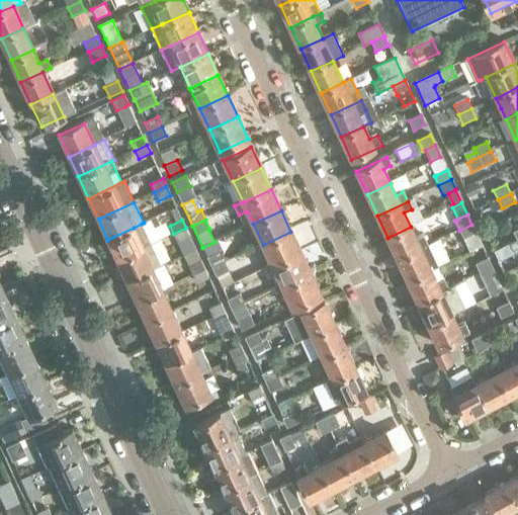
[(142,224),(134,228),(107,240),(117,260),(151,244),(142,224)]
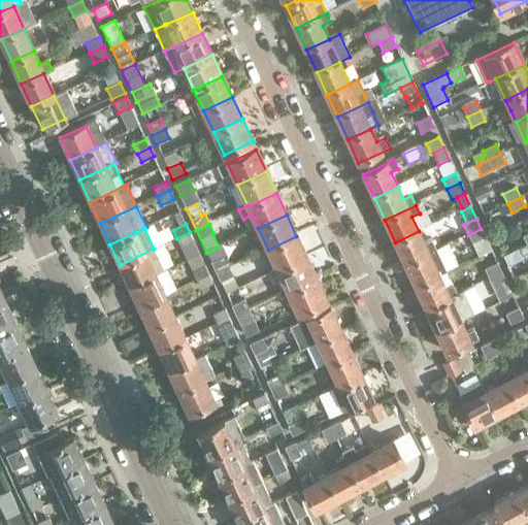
[(481,229),(468,235),(479,257),(491,251),(481,229)]
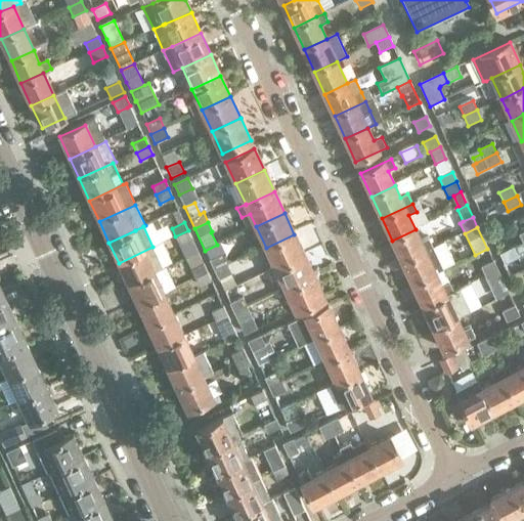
[(421,242),(416,229),(392,241),(402,262),(433,248),(429,237),(421,242)]
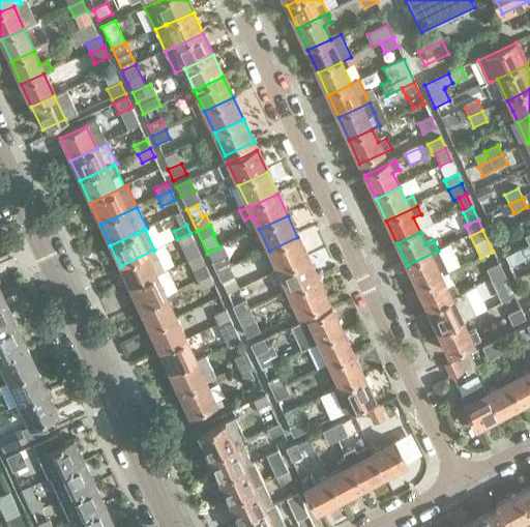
[(190,233),(177,239),(182,249),(195,242),(190,233)]
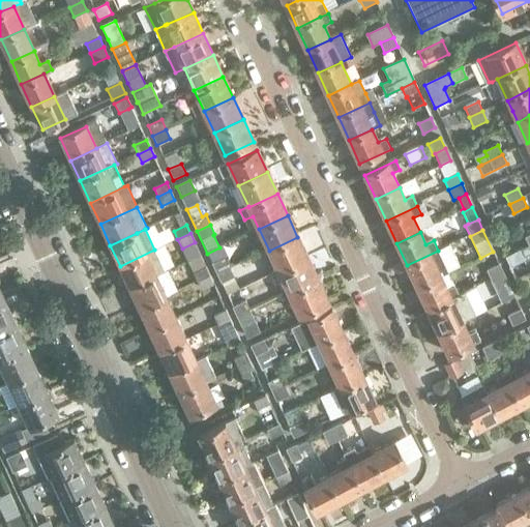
[(297,237),(269,251),(278,271),(307,258),(297,237)]
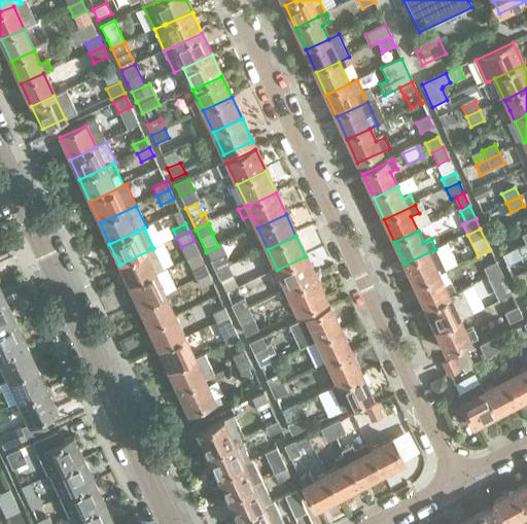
[(155,274),(164,270),(153,248),(119,265),(130,285),(155,274)]
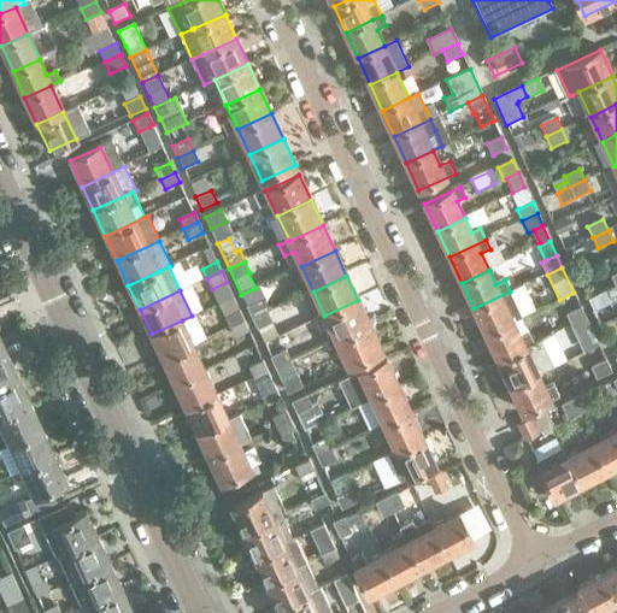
[(513,322),(522,318),(510,292),(474,308),(486,335),(513,322)]
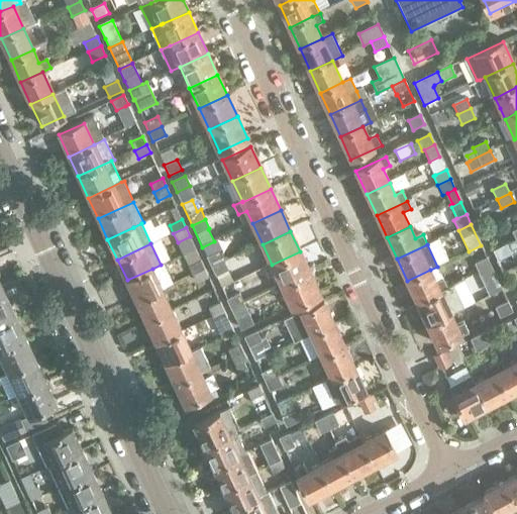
[(220,251),(207,258),(211,267),(224,261),(220,251)]
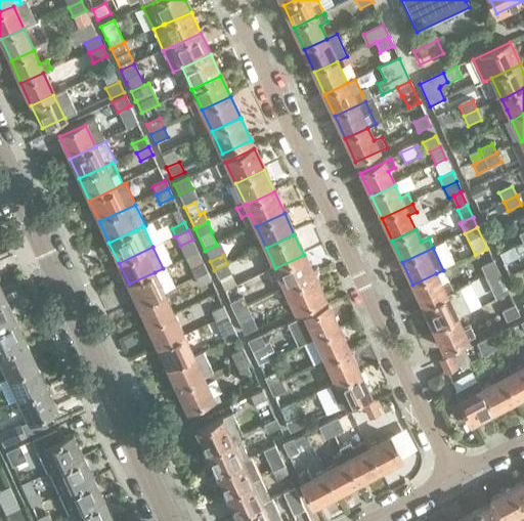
[(304,255),(275,268),(286,290),(314,276),(304,255)]
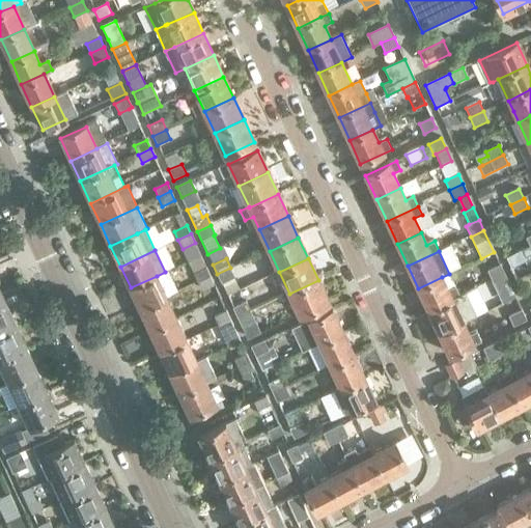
[(530,274),(524,260),(510,267),(516,280),(530,274)]
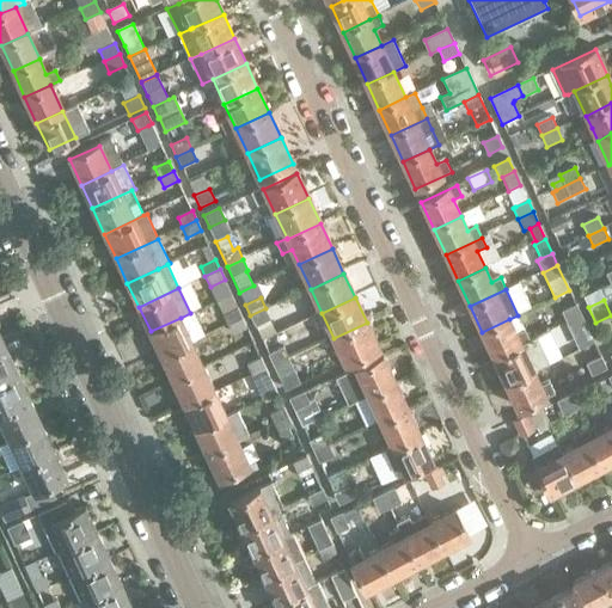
[(567,324),(582,317),(576,306),(562,313),(567,324)]
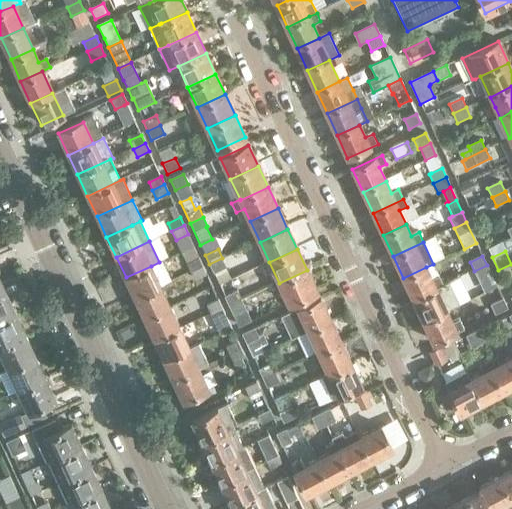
[(222,258),(209,264),(219,286),(232,279),(222,258)]
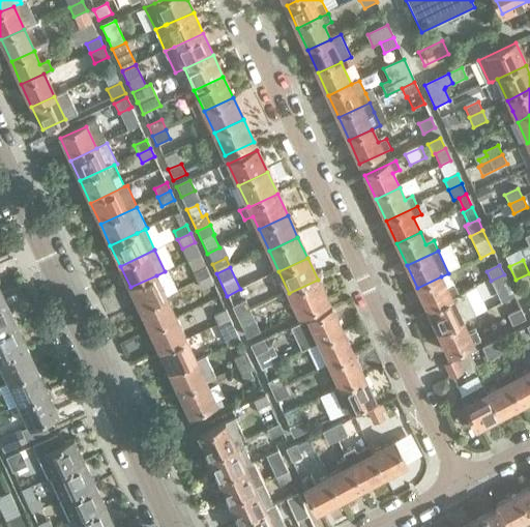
[(197,282),(210,275),(206,268),(194,273),(197,282)]
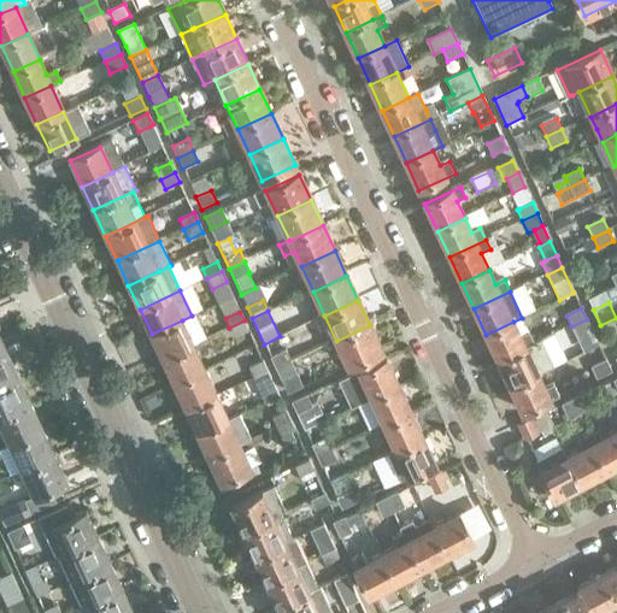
[(587,319),(571,326),(576,337),(592,330),(587,319)]
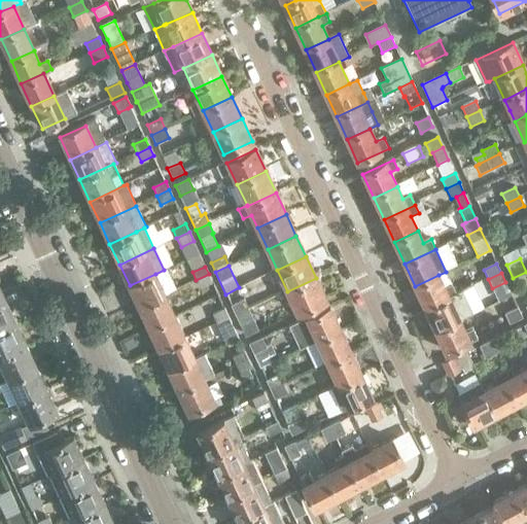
[(155,274),(130,285),(139,307),(165,294),(155,274)]
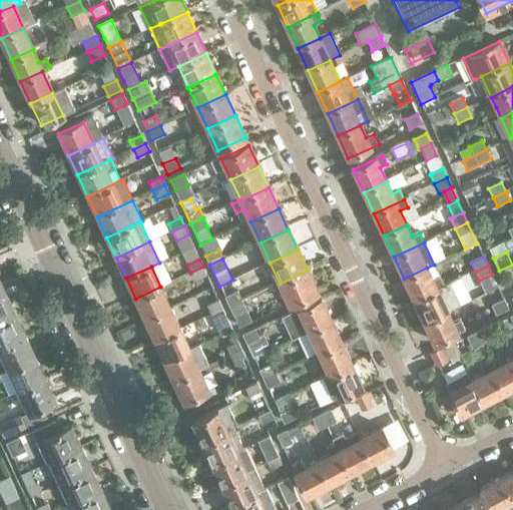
[(203,267),(190,273),(195,282),(207,276),(203,267)]
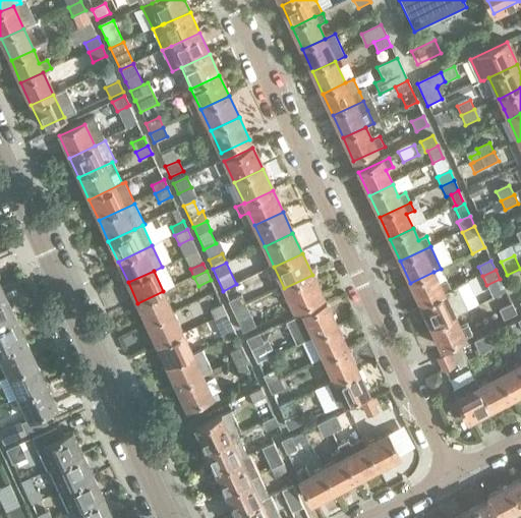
[(420,304),(451,290),(447,281),(439,285),(433,272),(410,283),(420,304)]
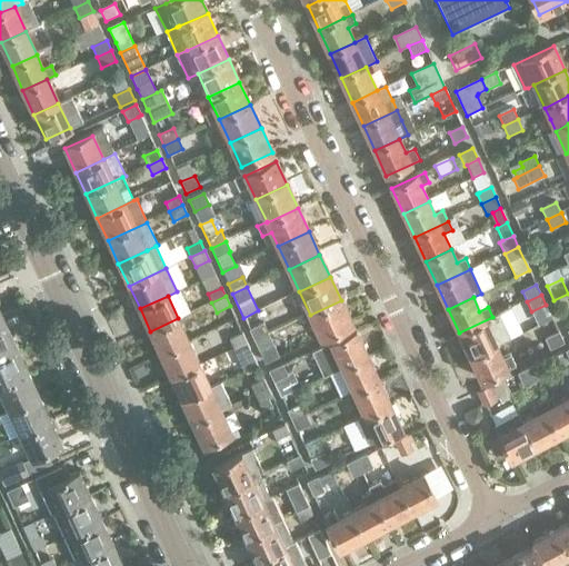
[(341,300),(310,315),(321,339),(352,325),(341,300)]
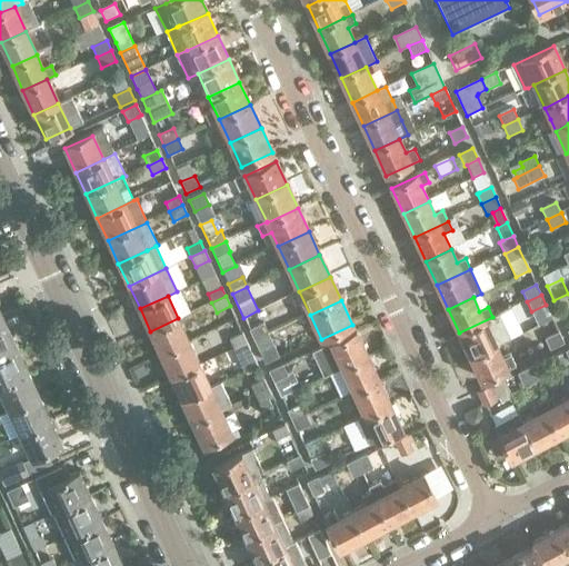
[(255,340),(269,334),(258,310),(243,318),(255,340)]
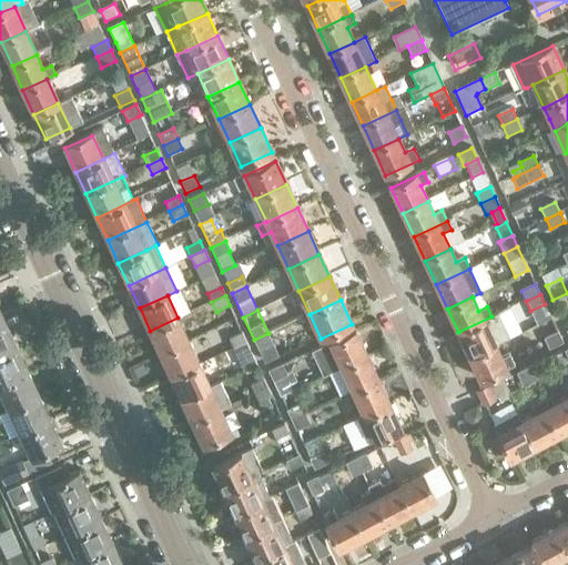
[(492,316),(458,332),(469,356),(495,344),(509,338),(498,313),(492,316)]
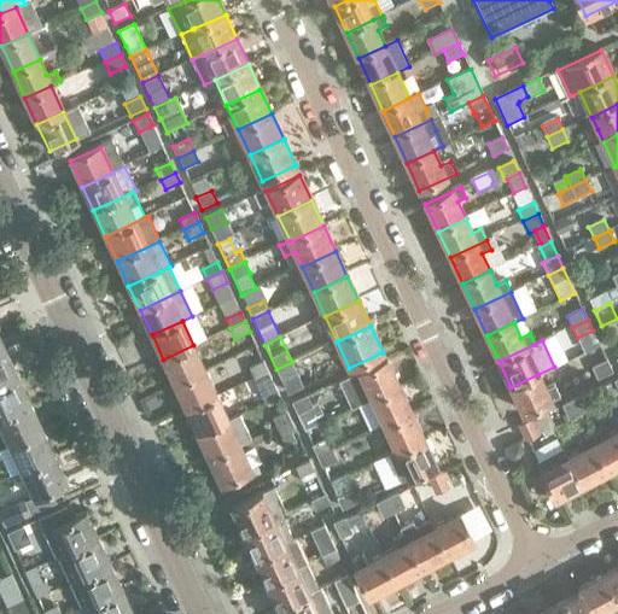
[(193,345),(163,360),(175,384),(205,370),(193,345)]
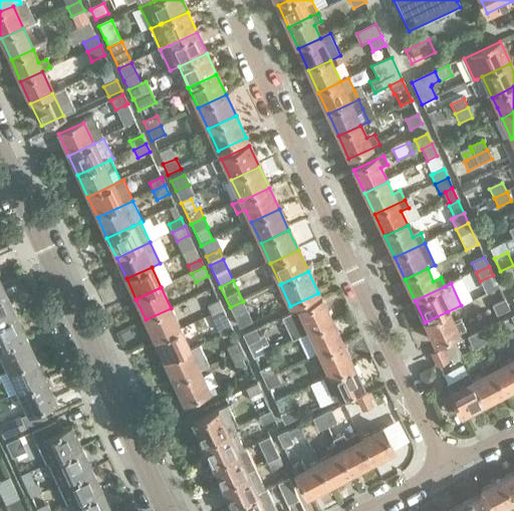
[(0,323),(15,317),(5,295),(0,297),(0,323)]
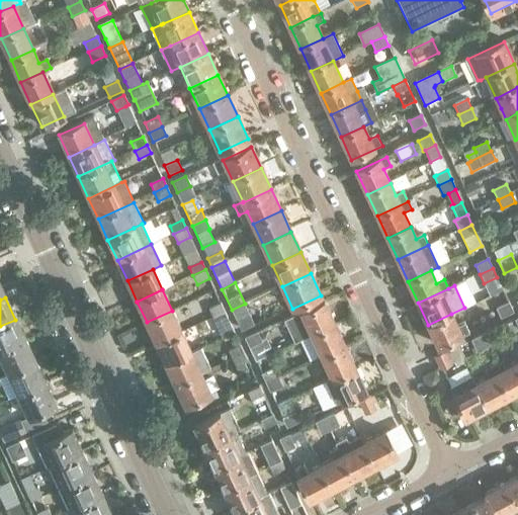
[(334,326),(324,303),(301,314),(301,313),(284,321),(294,343),(312,335),(313,336),(334,326)]
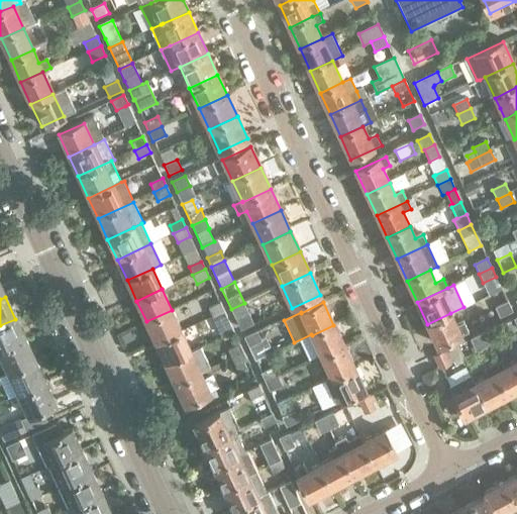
[(212,316),(224,311),(220,303),(208,309),(212,316)]
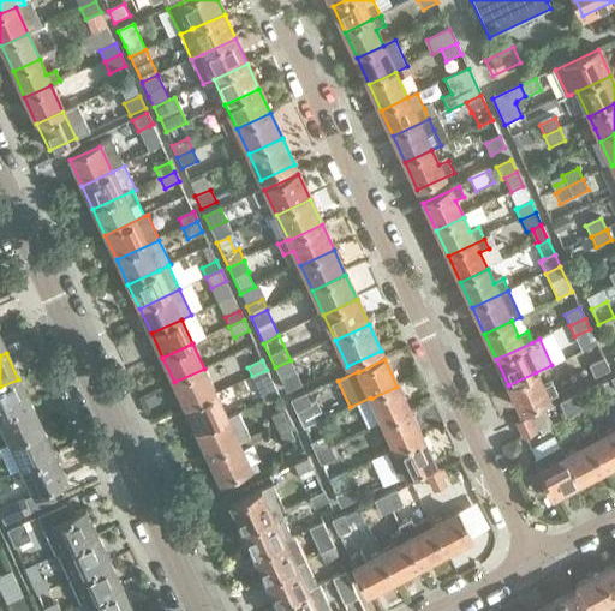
[(291,360),(275,367),(287,393),(303,385),(291,360)]
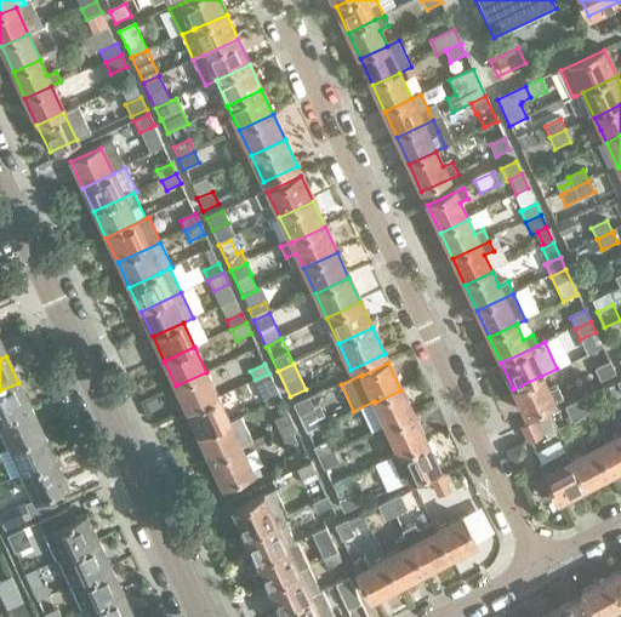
[(615,375),(610,364),(596,371),(600,382),(615,375)]
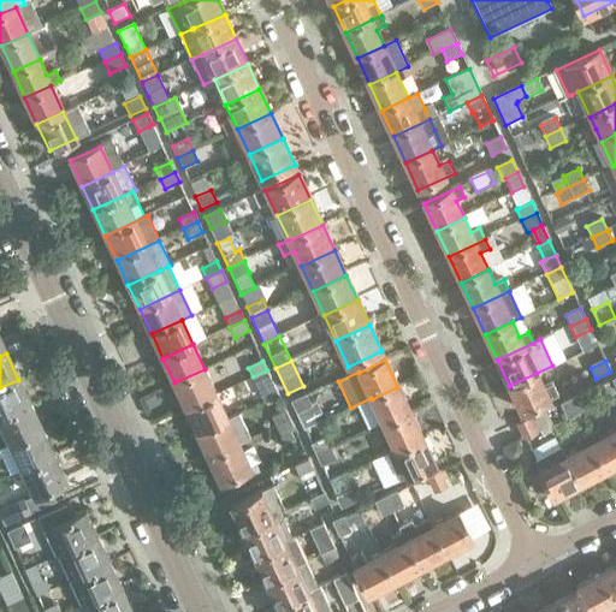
[(215,393),(205,369),(175,382),(185,408),(215,393)]
